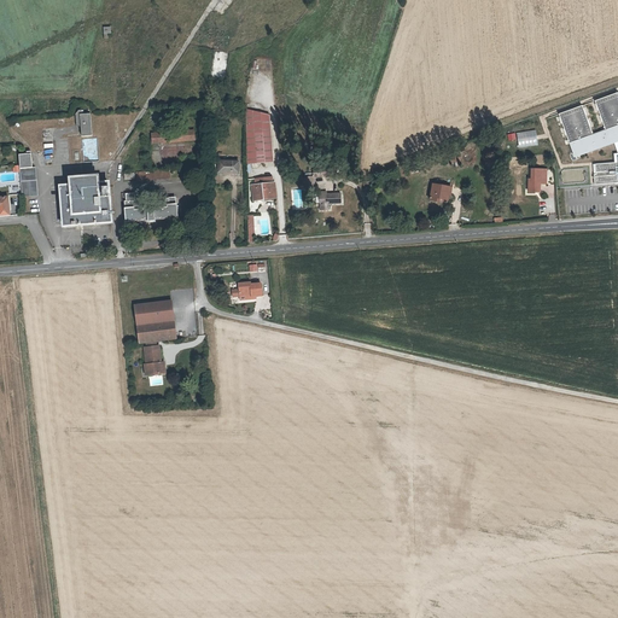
[(558,115),(573,157),(584,153),(584,151),(614,140),(617,138),(617,95),(617,93),(594,101),(605,132),(592,136),(581,106),(558,115)]
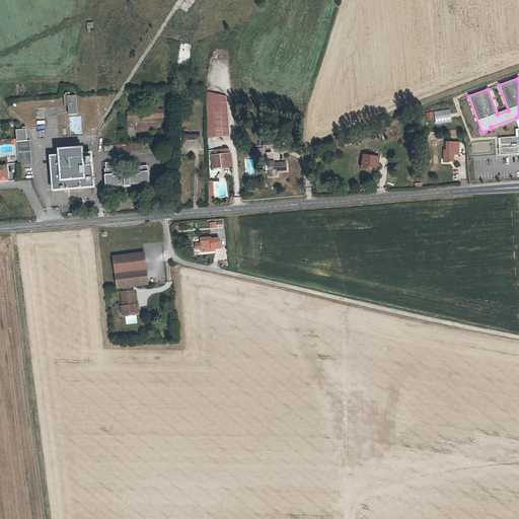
[(208,139),(231,137),(227,96),(208,91),(208,139)]
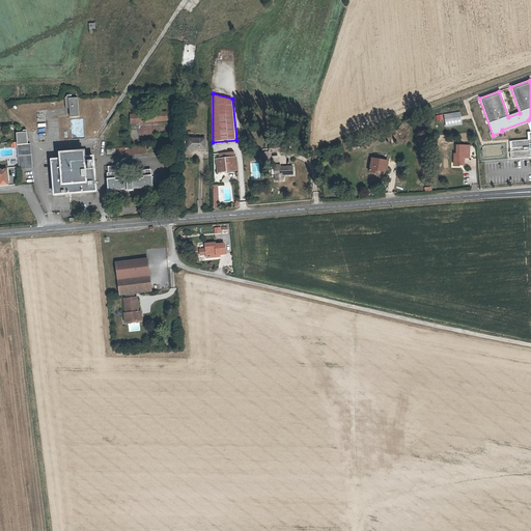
[(72,105),(72,109),(72,118),(81,117),(80,98),(73,99),(73,94),(70,94),(66,99),(66,100),(67,106),(72,105)]
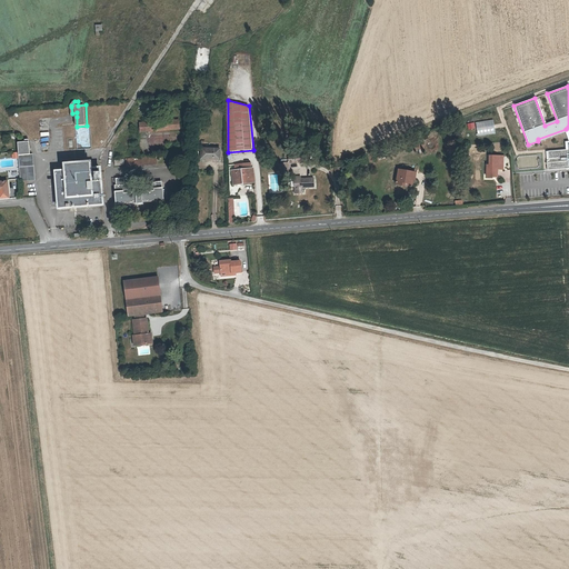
[(180,121),(141,125),(142,133),(181,130),(180,121)]
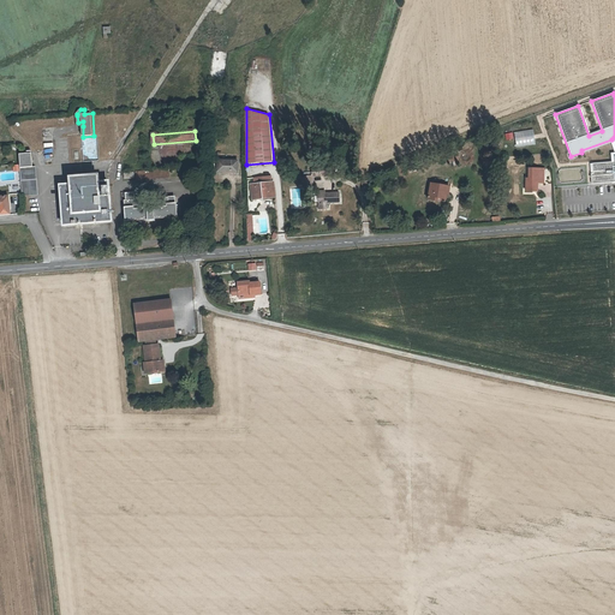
[(83,159),(97,157),(96,137),(82,138),(83,159)]
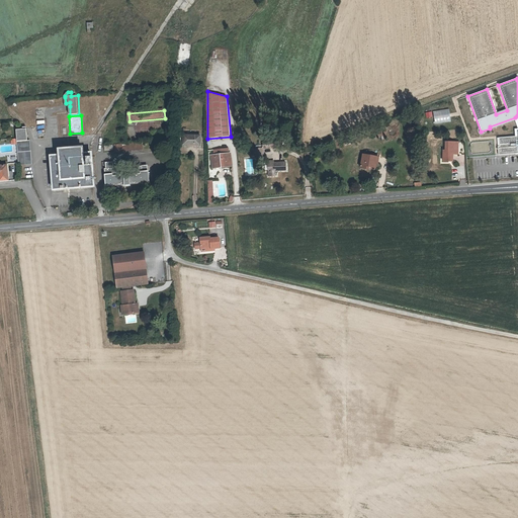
[(17,142),(27,141),(27,126),(23,126),(23,130),(16,130),(17,138),(17,142)]
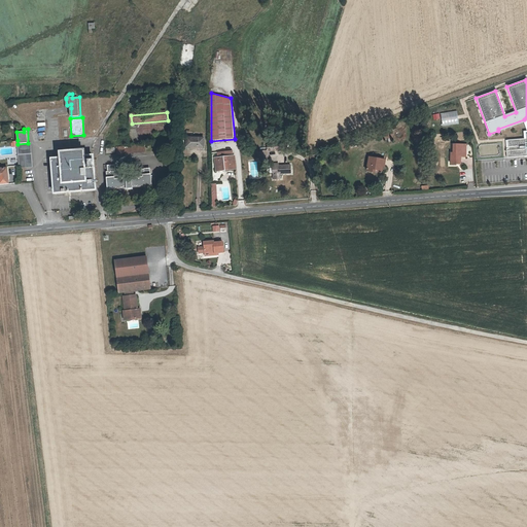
[(523,137),(505,139),(505,140),(506,157),(526,155),(526,130),(523,131),(523,137)]
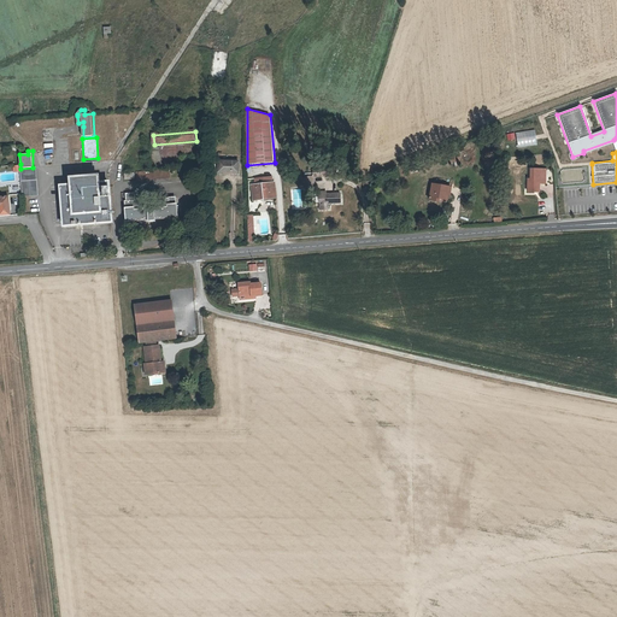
[(238,162),(217,162),(218,172),(238,172),(238,162)]
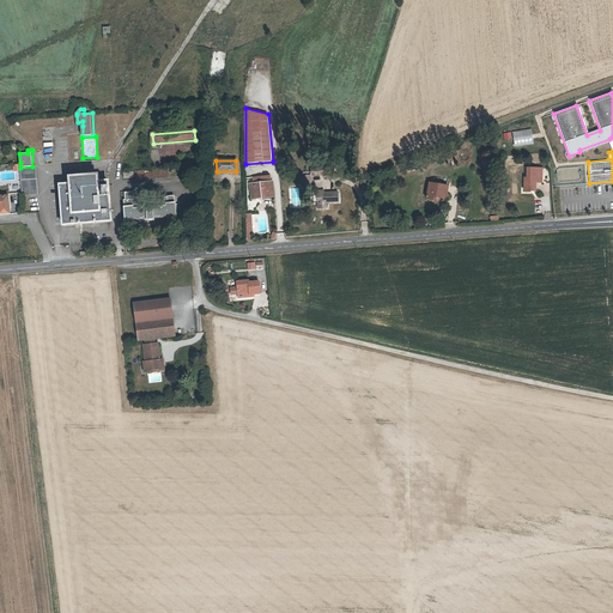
[(20,168),(23,195),(37,195),(36,167),(32,167),(20,168)]
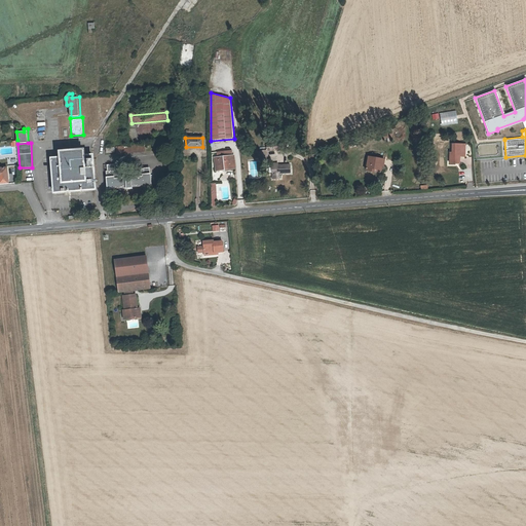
[(466,144),(452,144),(452,152),(449,152),(449,164),(461,164),(461,157),(466,157),(466,144)]
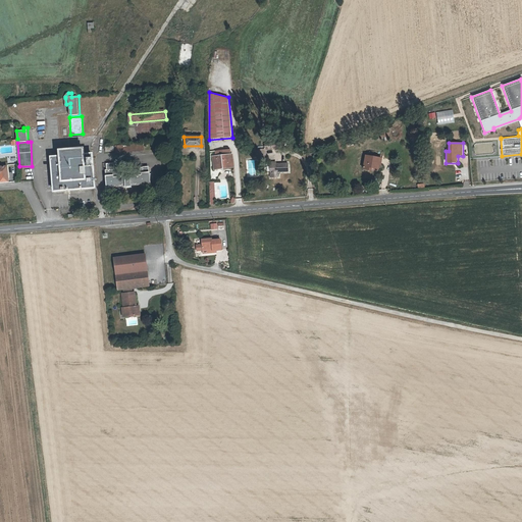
[(145,144),(117,146),(117,153),(146,152),(145,144)]
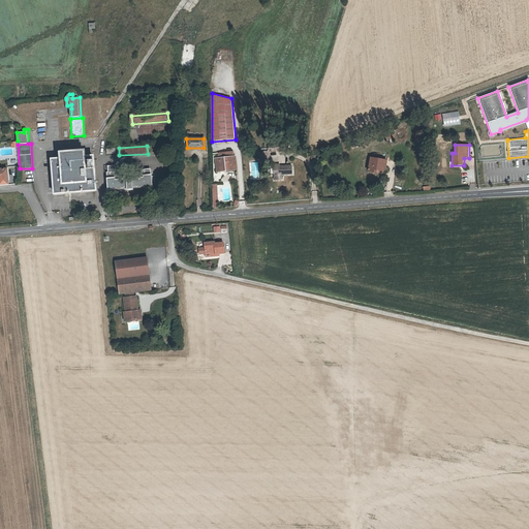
[(62,158),(53,159),(55,194),(94,191),(96,191),(94,157),(85,157),(85,152),(61,153),(62,158)]
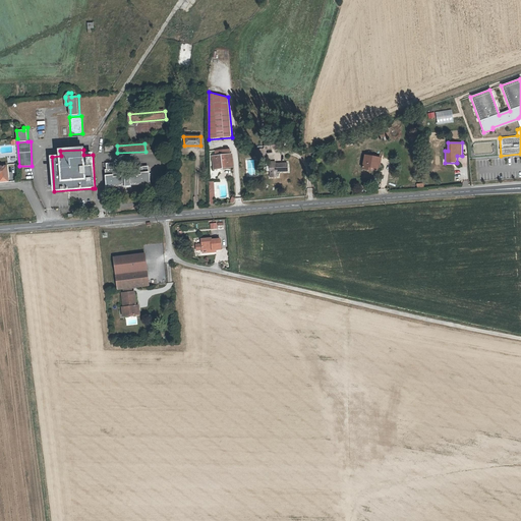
[(230,155),(212,157),(213,169),(232,167),(230,155)]
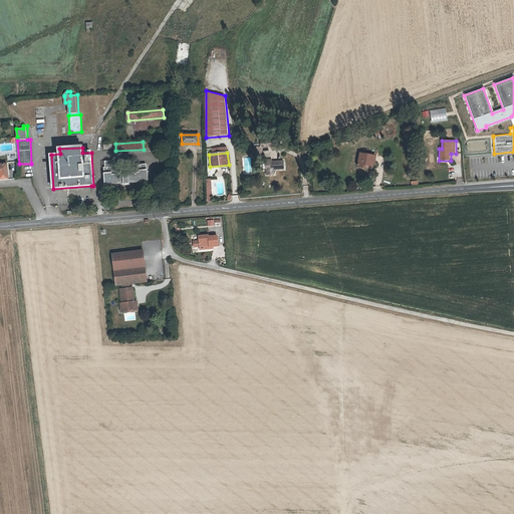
[(374,156),(359,153),(355,166),(365,169),(366,165),(372,167),(374,156)]
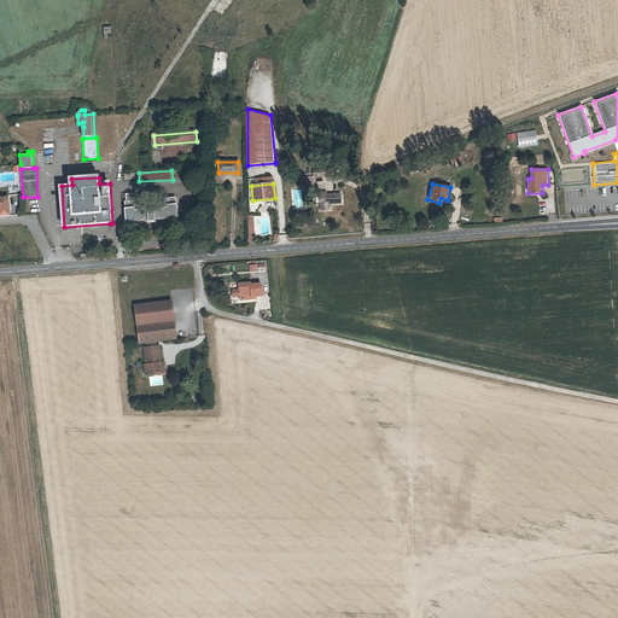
[(342,194),(321,197),(321,211),(331,211),(331,205),(342,204),(342,194)]
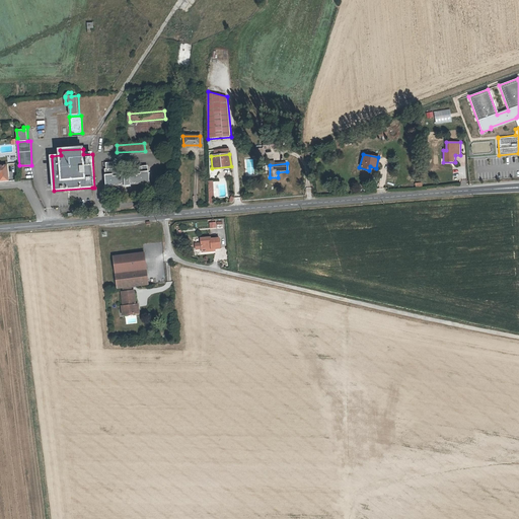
[(104,187),(123,186),(123,188),(128,187),(128,186),(146,183),(145,168),(144,168),(144,165),(136,165),(136,168),(135,168),(135,177),(116,178),(115,169),(114,169),(113,164),(104,164),(104,170),(103,170),(104,187)]
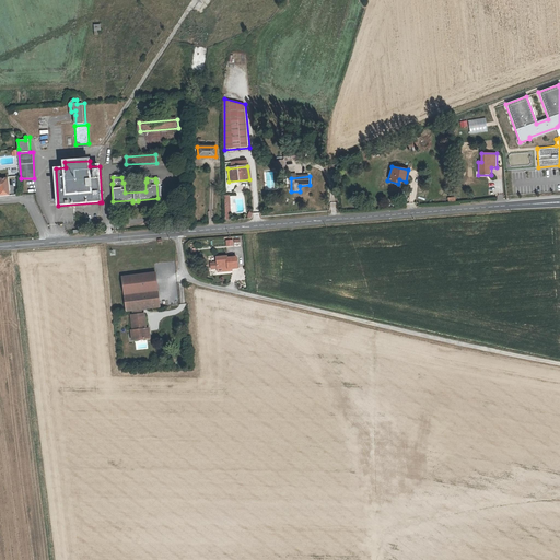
[(223,197),(224,220),(232,220),(231,212),(233,212),(233,203),(236,203),(235,196),(223,197)]
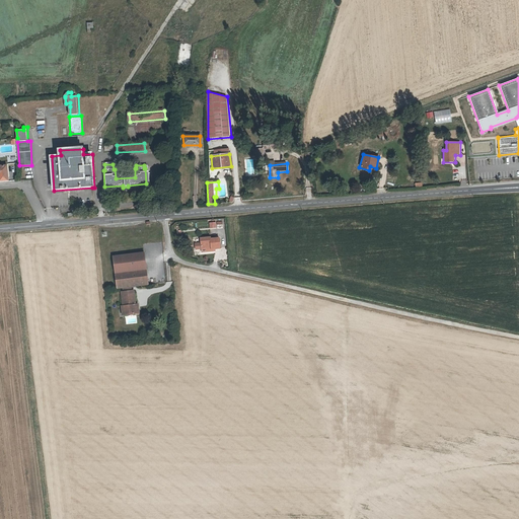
[(202,242),(202,248),(215,248),(215,249),(220,248),(219,238),(210,239),(210,237),(201,238),(202,242)]
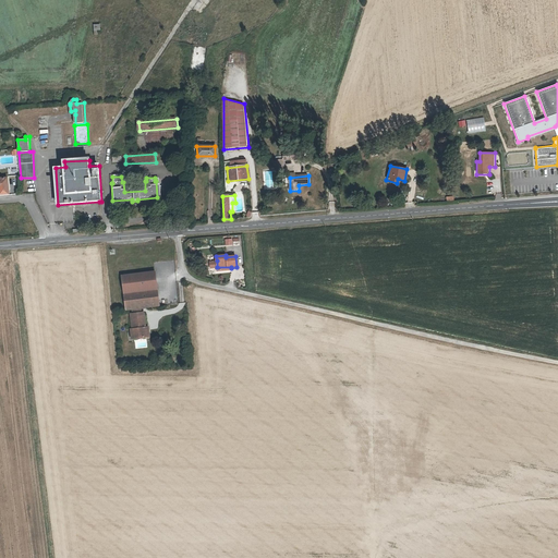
[(121,294),(154,289),(150,271),(118,277),(121,294)]
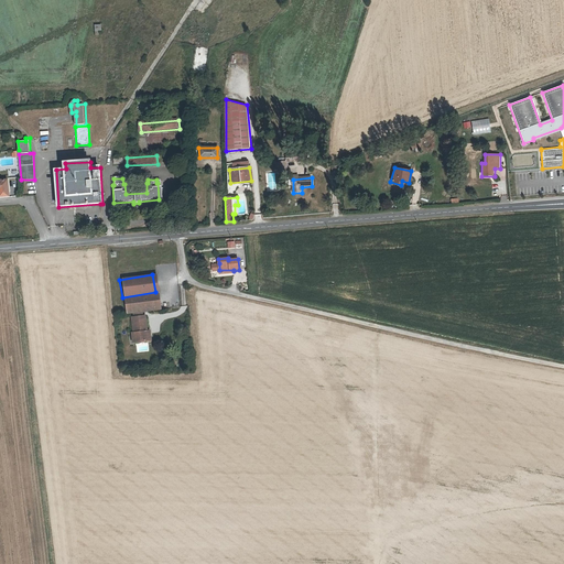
[(131,313),(140,312),(159,308),(155,292),(122,297),(125,314),(131,313)]
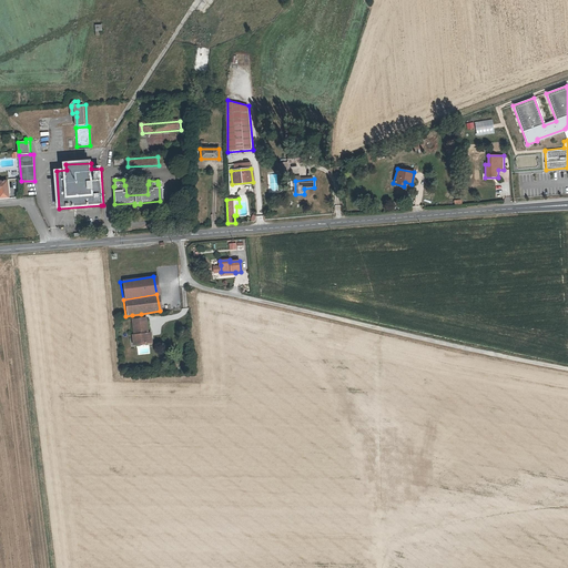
[(137,345),(148,343),(146,334),(143,318),(142,318),(132,321),(130,321),(133,338),(134,338),(137,345)]
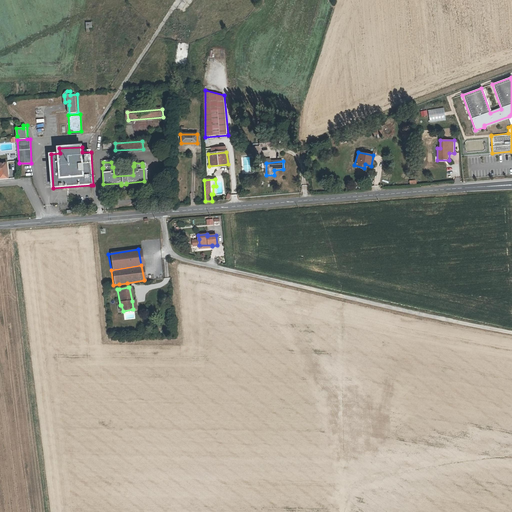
All buildings are outlined.
